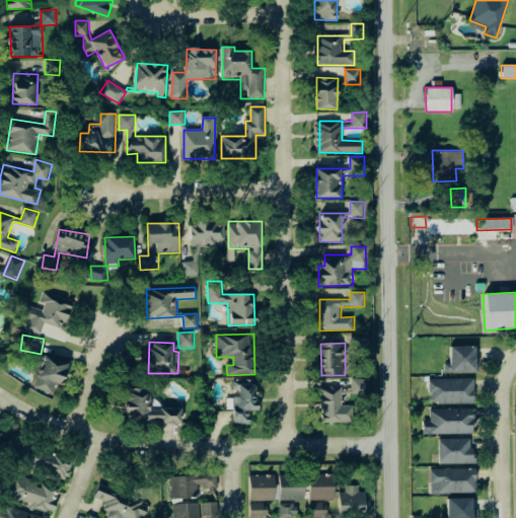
[(449,347),(473,347),(473,358),(478,358),(478,372),(473,372),(448,372),(449,347)]
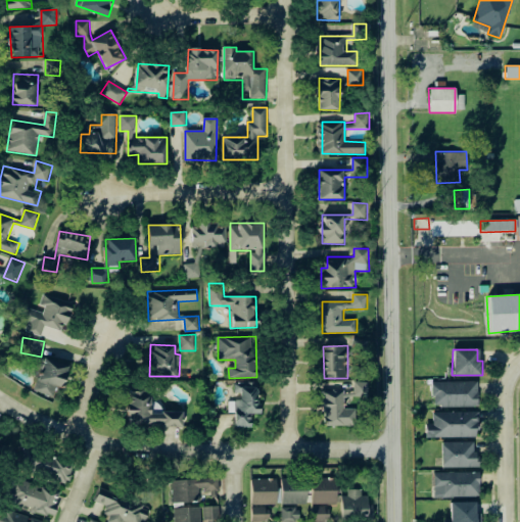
[(32,389),(53,397),(57,386),(61,388),(71,367),(45,356),(32,389)]
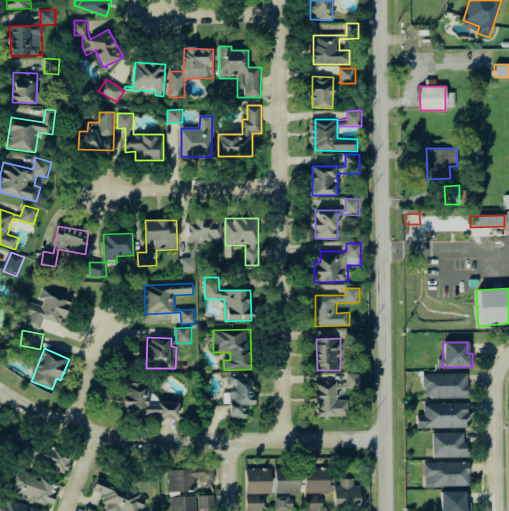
[(231,419),(247,419),(247,405),(254,405),(254,374),(230,375),(231,385),(237,385),(237,392),(225,392),(225,403),(231,403),(231,419)]
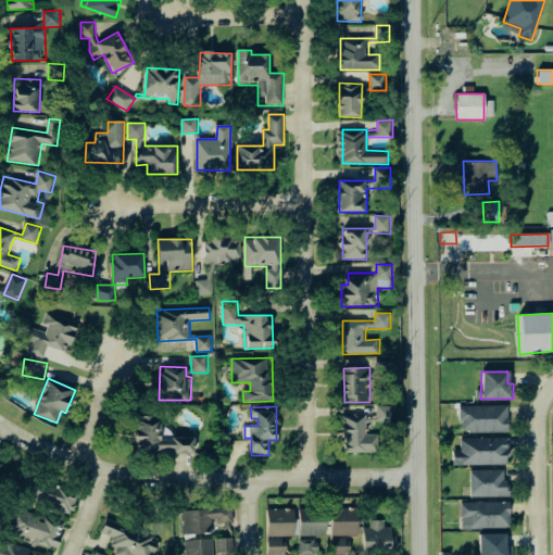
[(344,453),(379,453),(379,434),(367,434),(367,423),(392,423),(392,406),(378,406),(377,416),(344,415),(344,453)]
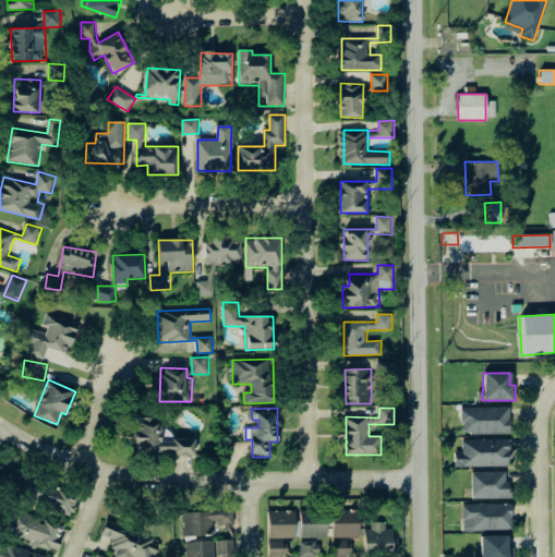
[(460,408),(508,408),(508,434),(470,434),(470,432),(460,432),(460,408)]
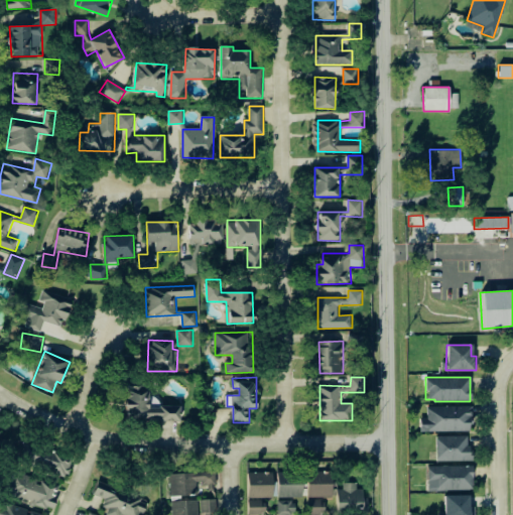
[(181,406),(151,406),(151,387),(127,387),(127,419),(180,420),(181,406)]
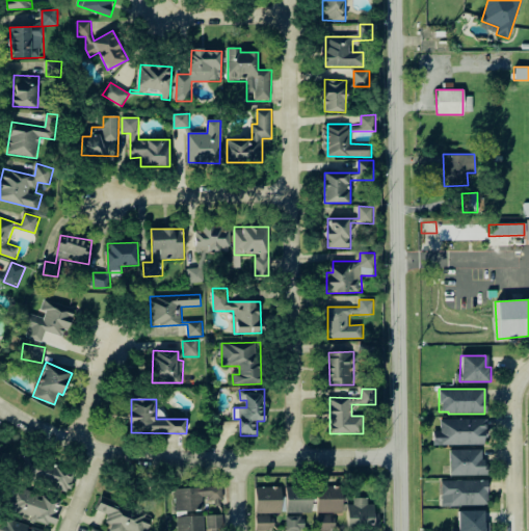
[(441,419),(486,419),(486,437),(483,437),(483,445),(432,445),(432,431),(441,431),(441,419)]
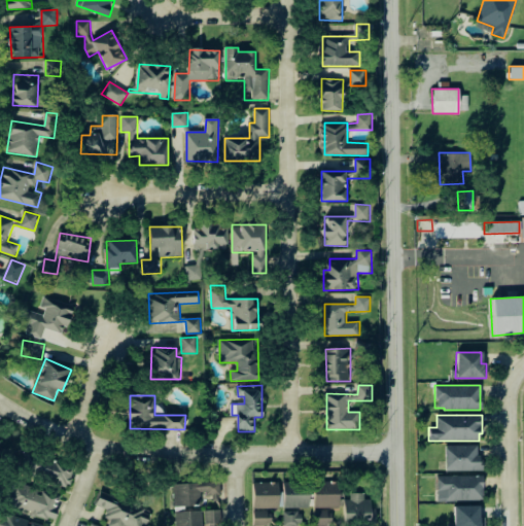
[(445,446),(477,446),(477,456),(479,456),(479,460),(483,460),(483,470),(446,471),(445,446)]
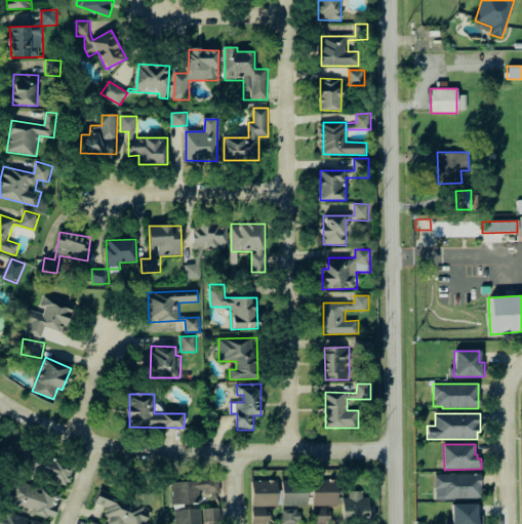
[(76,468),(28,449),(21,469),(69,487),(76,468)]
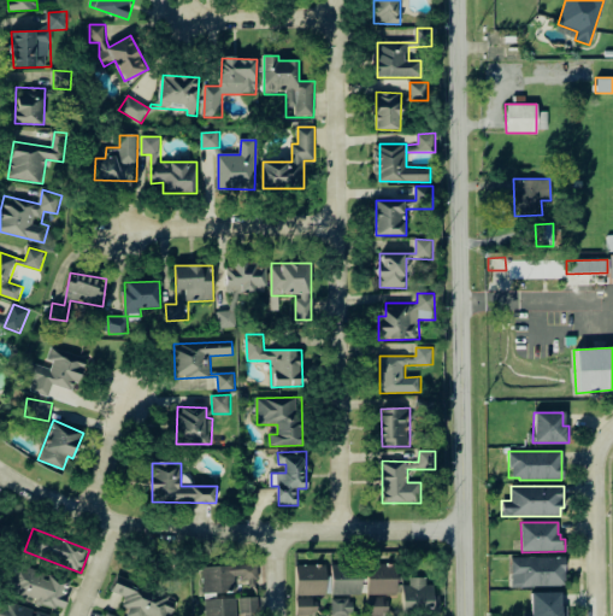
[(510,557),(565,556),(566,584),(531,585),(531,587),(510,588),(510,557)]
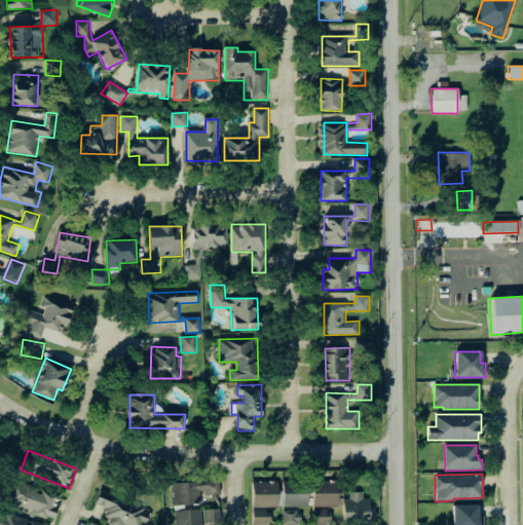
[(41,488),(15,481),(8,507),(54,521),(62,496),(40,489),(41,488)]
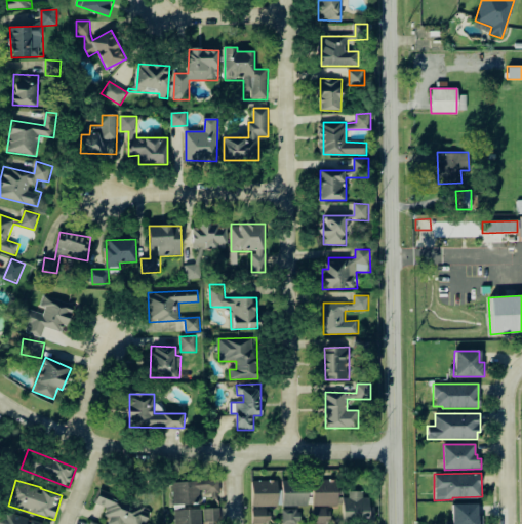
[(174,482),(175,505),(202,504),(202,493),(212,492),(212,499),(221,498),(219,480),(174,482)]
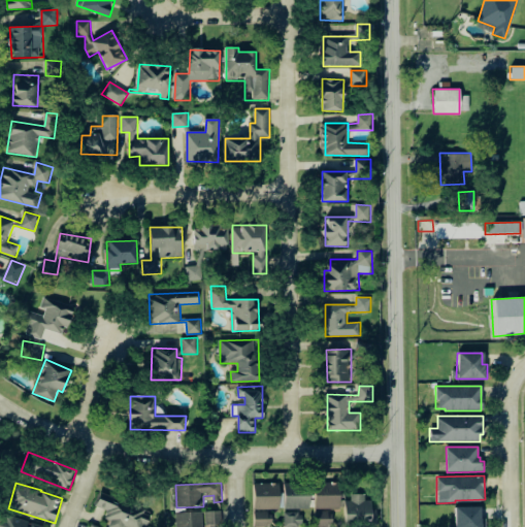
[(316,509),(341,508),(340,483),(315,483),(316,509)]
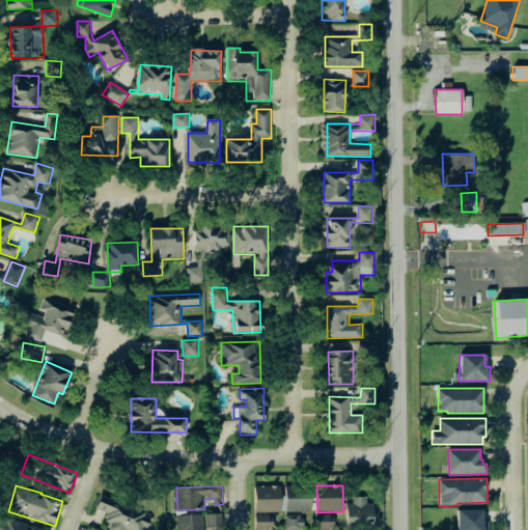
[(256,512),(281,512),(281,486),(256,486),(256,512)]
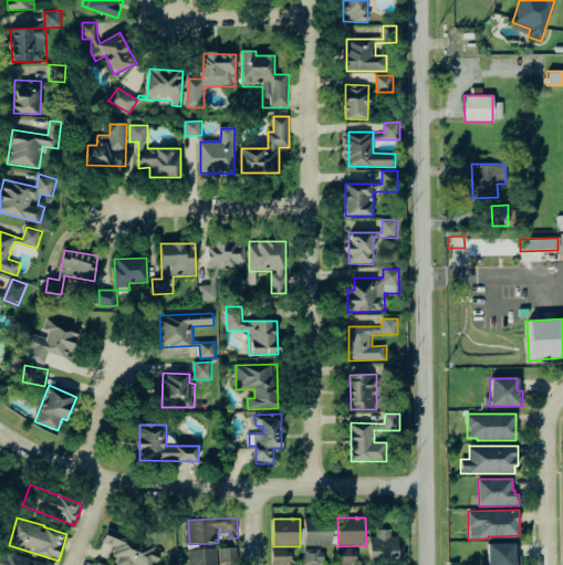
[(305,545),(333,546),(333,519),(306,519),(305,545)]
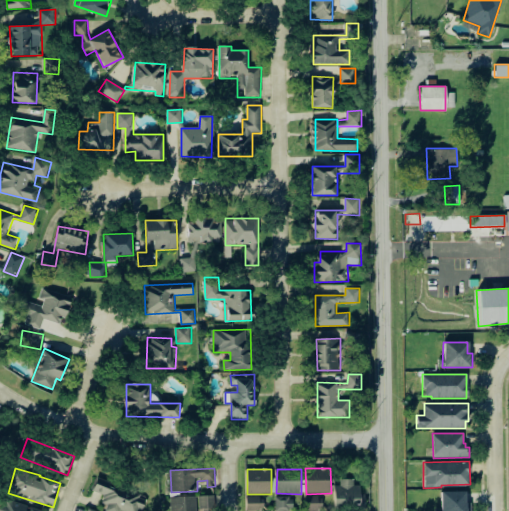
[(121,510),(142,510),(148,498),(99,478),(94,491),(105,495),(101,507),(110,510),(121,510)]
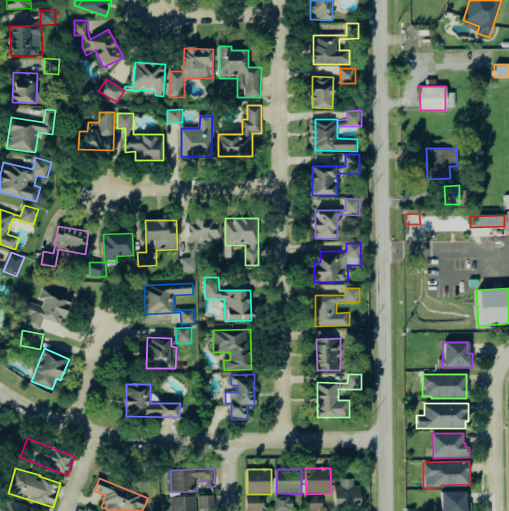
[(336,508),(361,509),(361,481),(337,481),(336,508)]
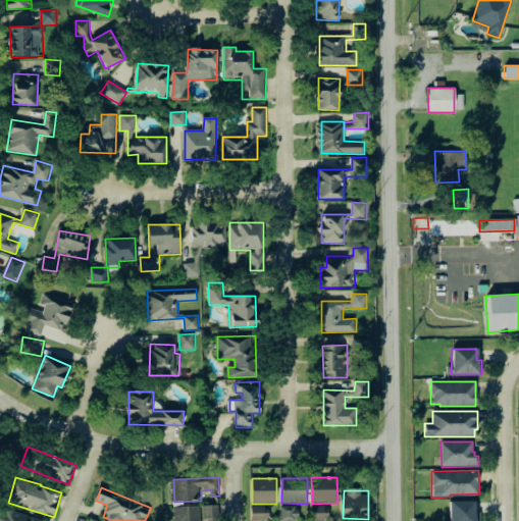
[(449,520),(449,502),(474,502),(474,520),(449,520)]
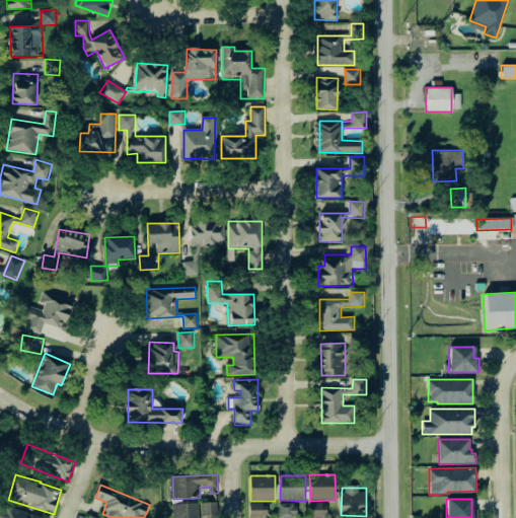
[(203,516),(219,515),(219,502),(203,502),(203,516)]
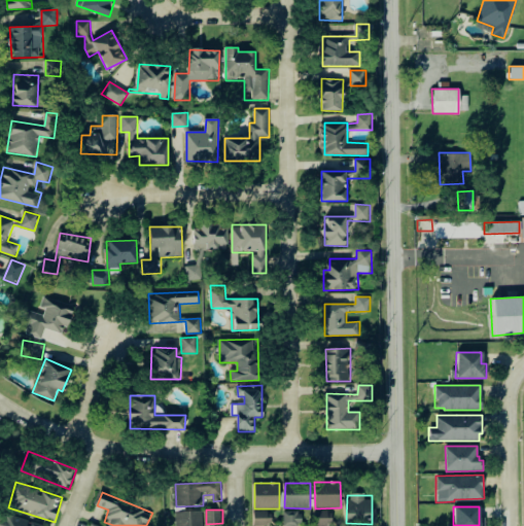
[(203,525),(203,511),(177,512),(177,525),(203,525)]
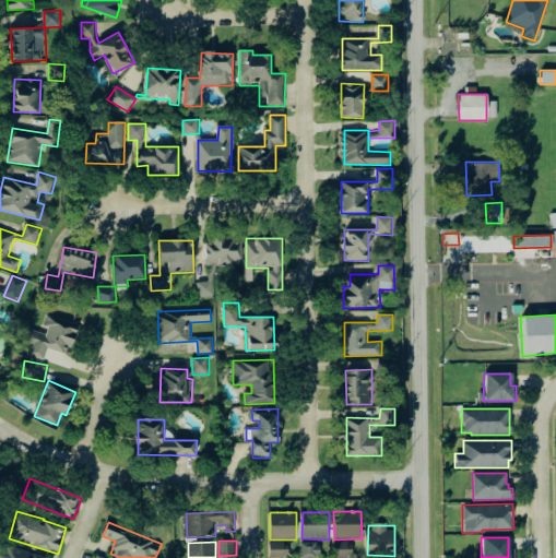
[(353,543),(335,542),(335,557),(353,557),(353,543)]
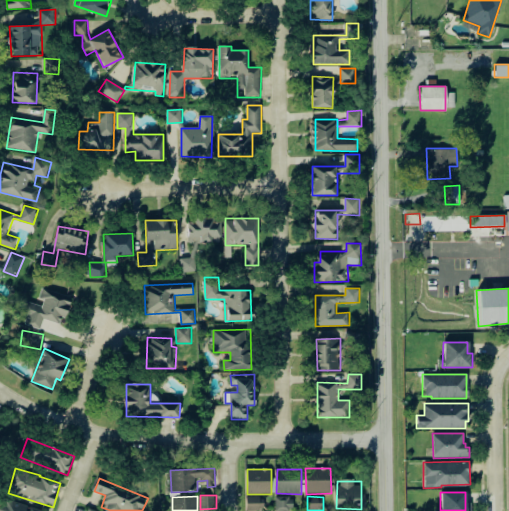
[(265,510),(265,497),(247,497),(247,510),(265,510)]
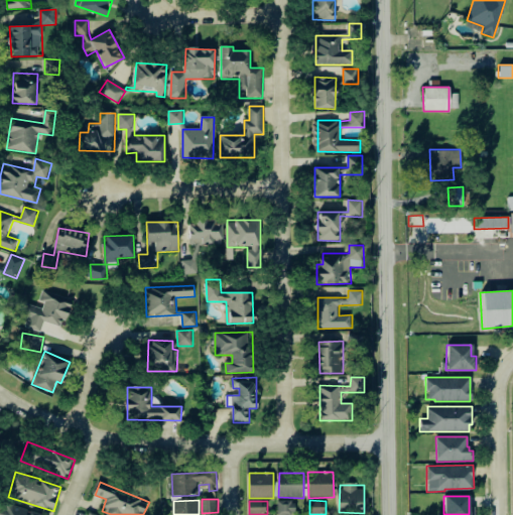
[(278,501),(278,514),(296,514),(296,501),(278,501)]
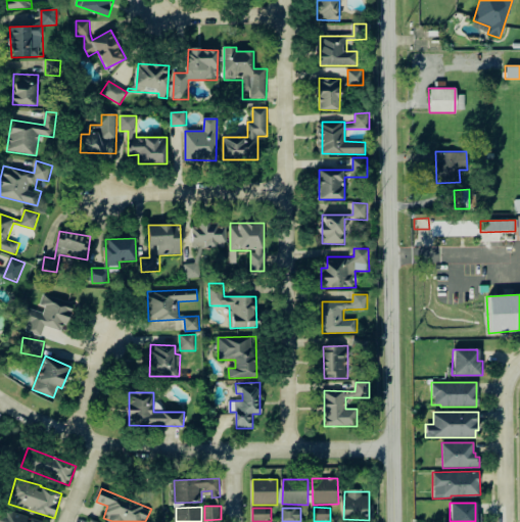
[(47,521),(5,509),(0,521),(47,521)]
